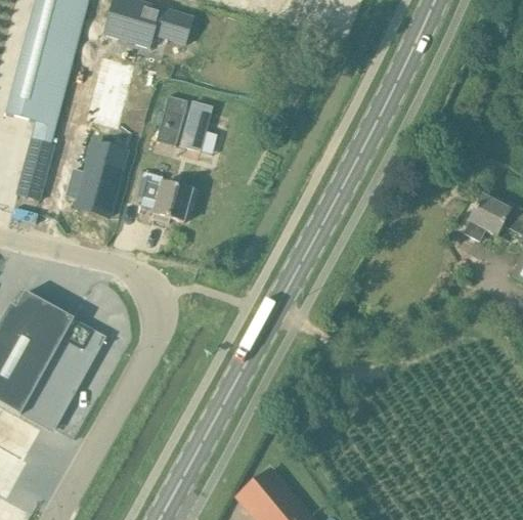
[(69,96),(67,95),(92,0),(36,0),(6,111),(36,119),(33,131),(56,138),(69,96)]
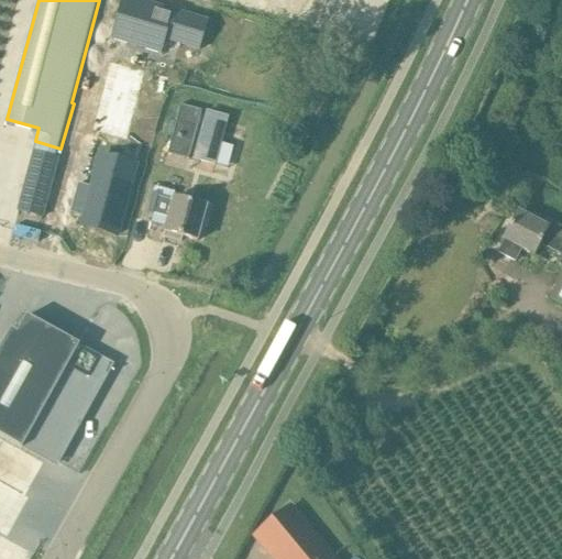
[(163,42),(167,30),(201,40),(209,11),(172,0),(120,0),(112,29),(163,42)]
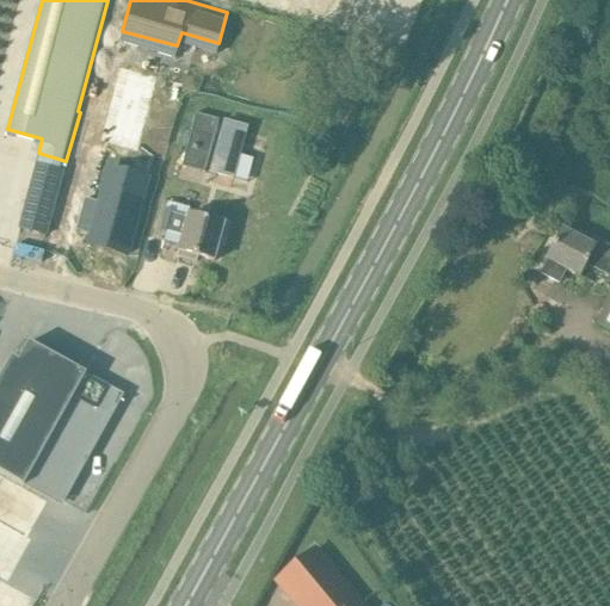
[(197,110),(189,143),(211,149),(220,116),(198,110),(197,110)]
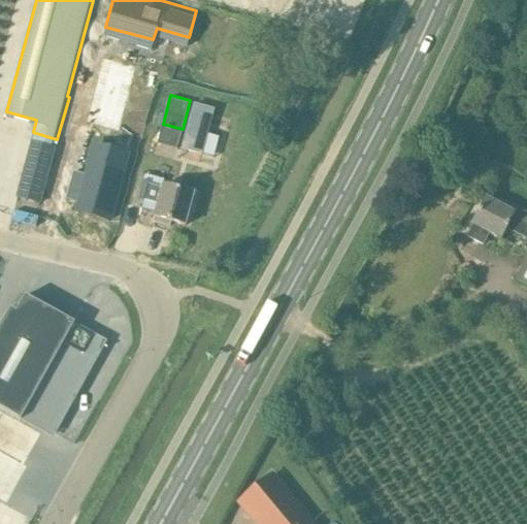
[(194,101),(182,146),(201,152),(213,155),(219,135),(207,132),(215,106),(194,101)]
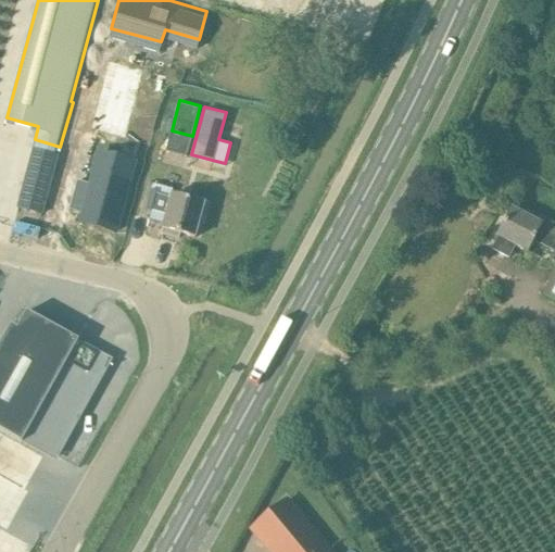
[(17,203),(43,210),(59,151),(60,147),(35,139),(17,203)]
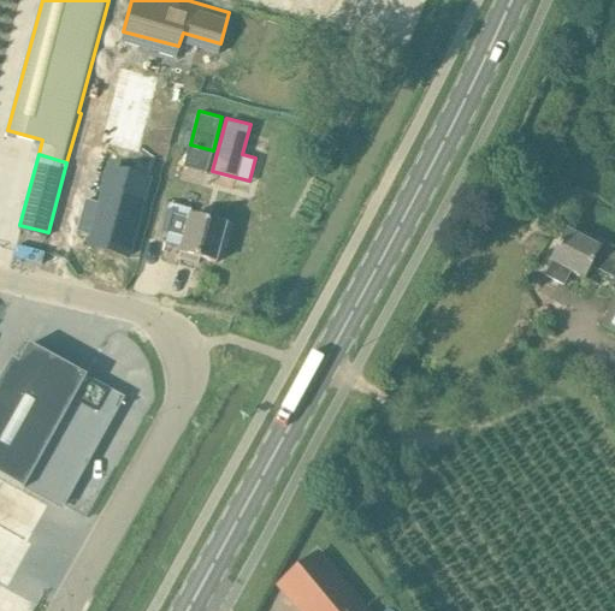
[(87,196),(77,229),(92,232),(89,242),(129,253),(149,178),(110,167),(100,200),(87,196)]
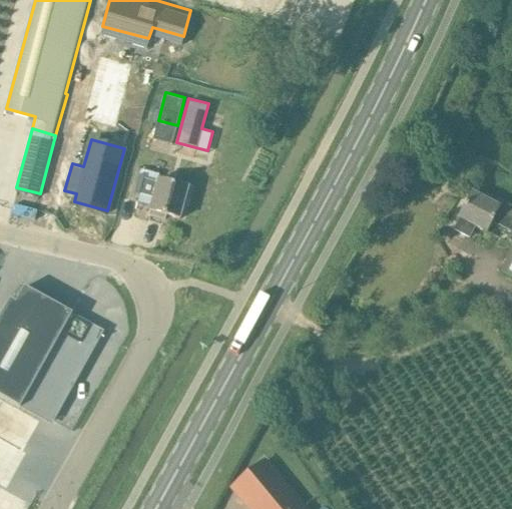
[(133,148),(119,199),(150,208),(149,213),(164,217),(166,212),(179,215),(187,184),(162,177),(168,157),(133,148)]
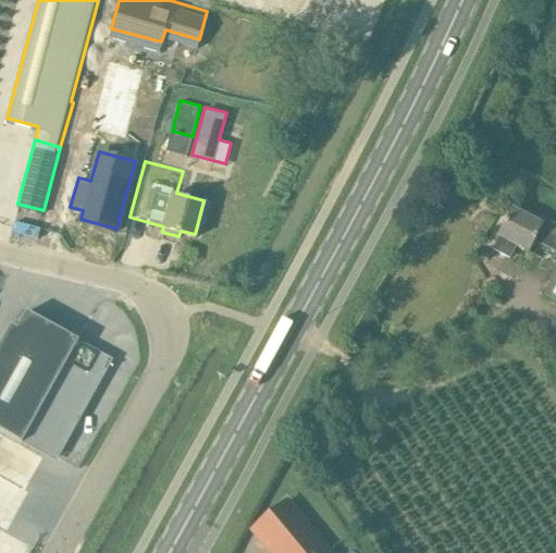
[(528,214),(513,207),(498,234),(499,235),(493,246),(510,256),(517,244),(528,249),(533,237),(555,248),(555,268),(544,291),(555,296),(555,220),(532,208),(528,214)]
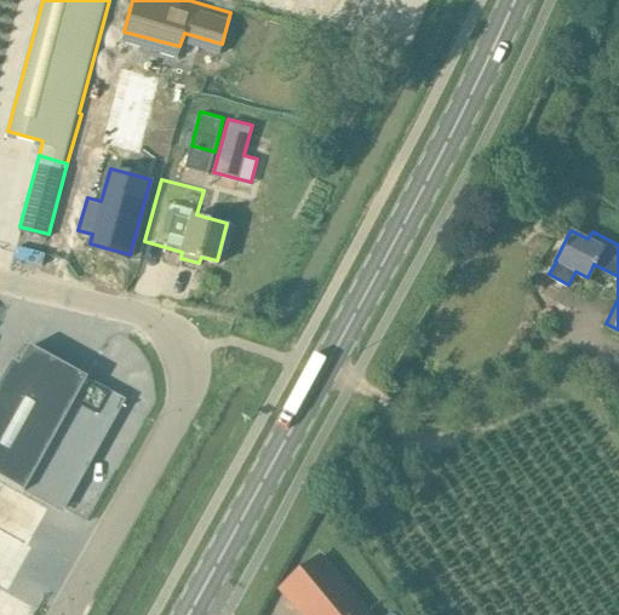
[(19,362),(12,358),(0,380),(0,476),(24,489),(28,483),(66,505),(121,406),(82,385),(87,377),(29,344),(19,362)]
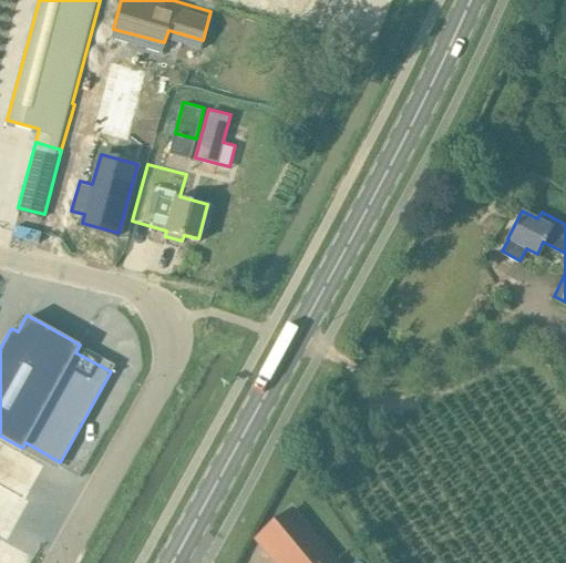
[(26,467),(0,450),(0,467),(18,479),(26,467)]
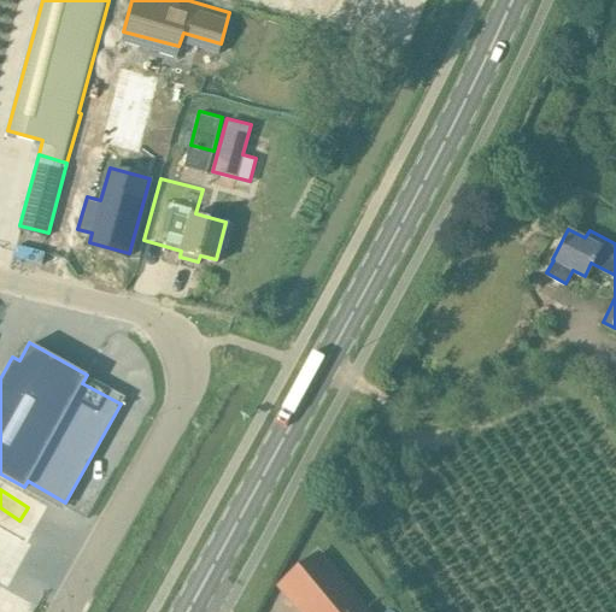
[(367,611),(317,553),(280,584),(303,611),(367,611)]
